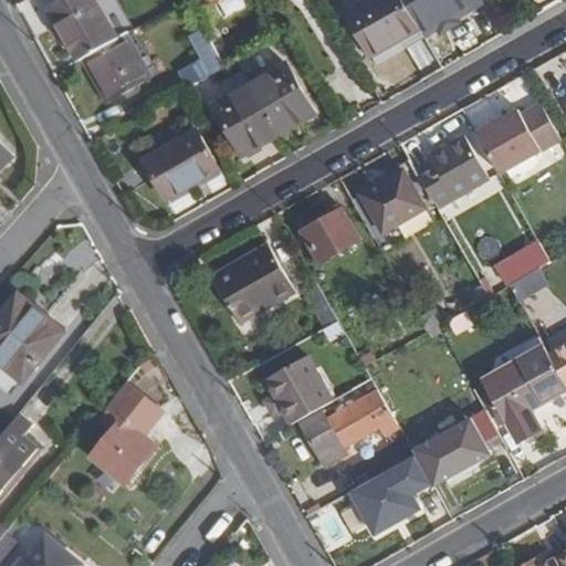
[(94,0),(67,0),(50,10),(79,62),(83,60),(117,40),(94,0)]
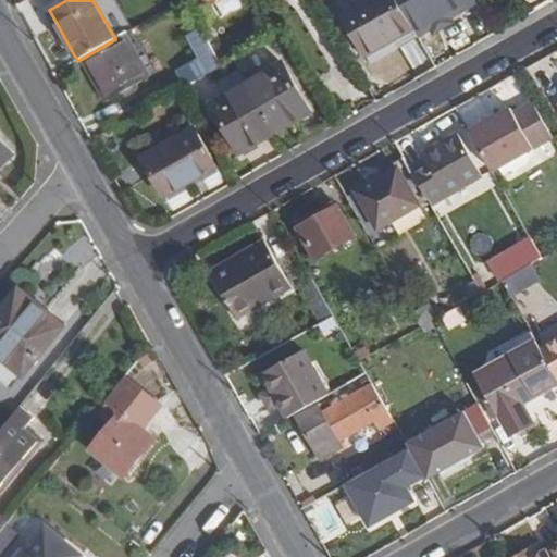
[(215,0),(212,2),(223,19),(244,7),(240,0),(215,0)]
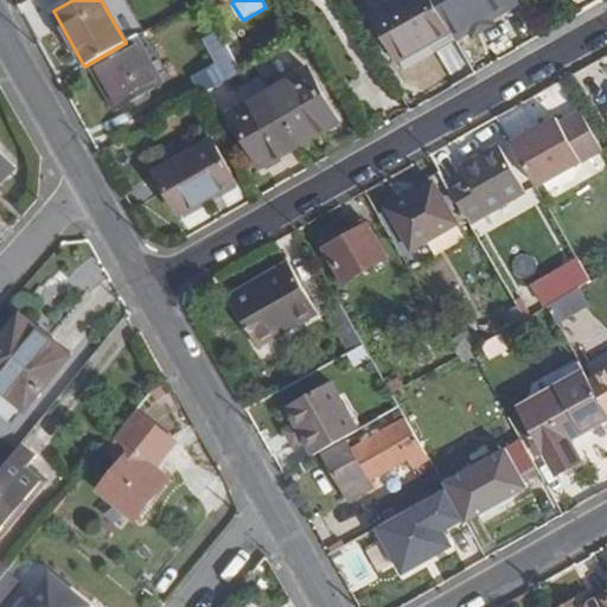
[(433,0),(396,0),(372,13),(391,46),(398,43),(406,57),(451,31),(433,0)]
